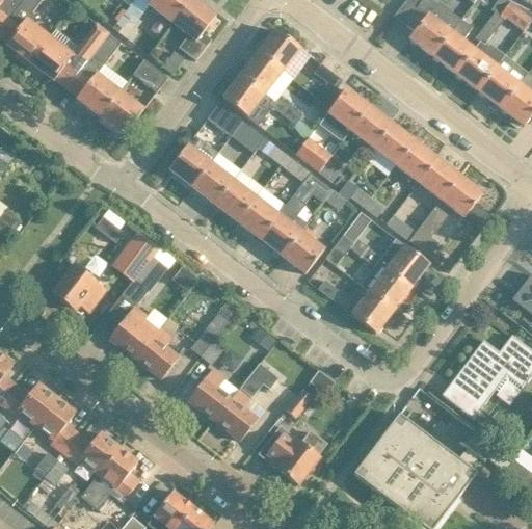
[(20,0),(0,27),(11,36),(5,44),(6,45),(7,45),(17,52),(14,55),(26,65),(49,36),(33,24),(35,22),(34,16),(30,12),(40,0),(20,0)]
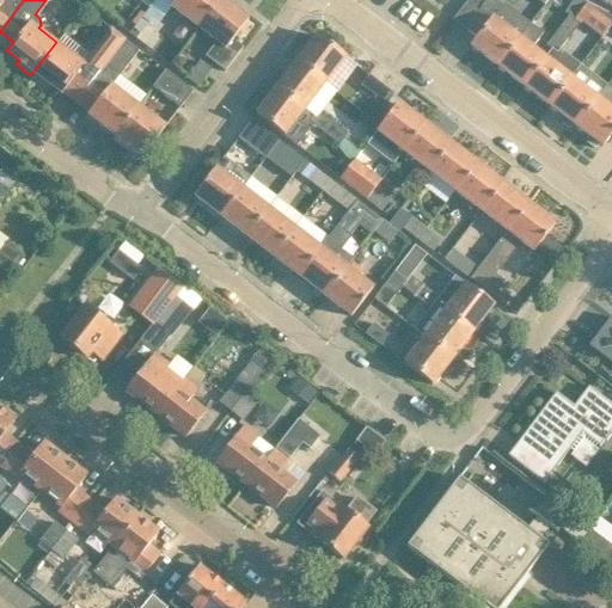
[(0,0),(0,31),(23,0),(0,0)]
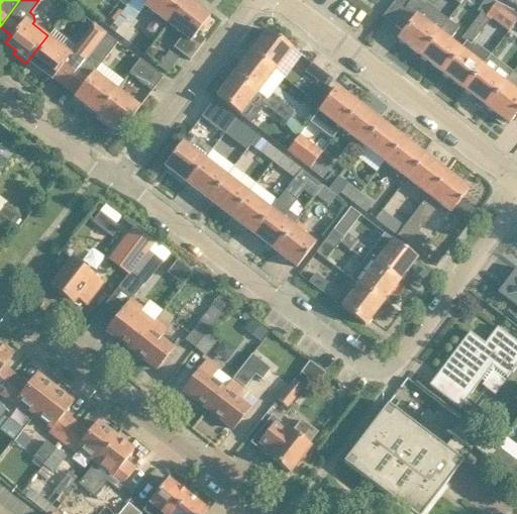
[(144,4),(167,22),(184,0),(129,0),(126,4),(133,10),(141,0),(147,0),(144,4)]
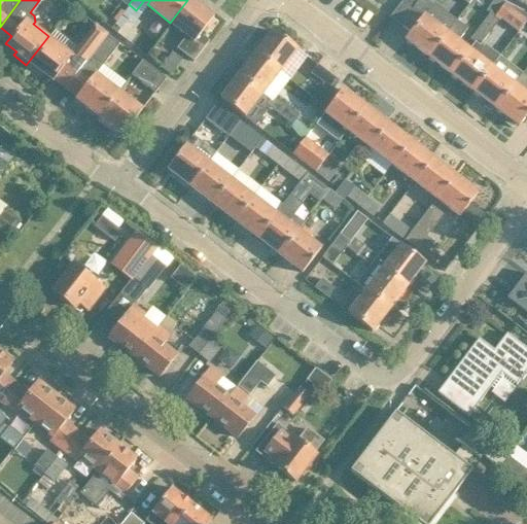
[(187,0),(170,23),(186,35),(177,46),(194,60),(209,39),(200,32),(213,14),(194,0),(187,0)]
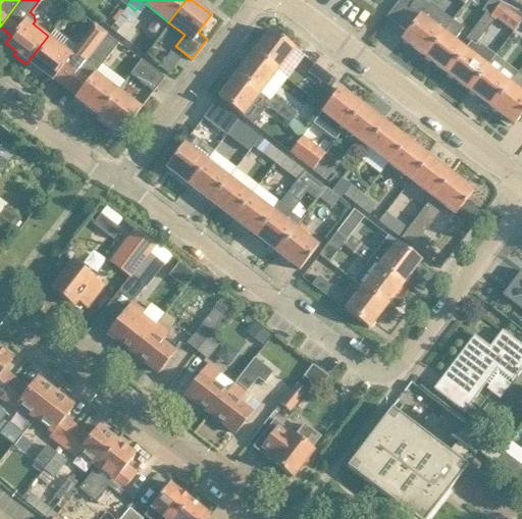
[(401,37),(424,54),(450,21),(450,20),(427,4),(428,3),(424,0),(398,0),(386,15),(406,31),(401,37)]
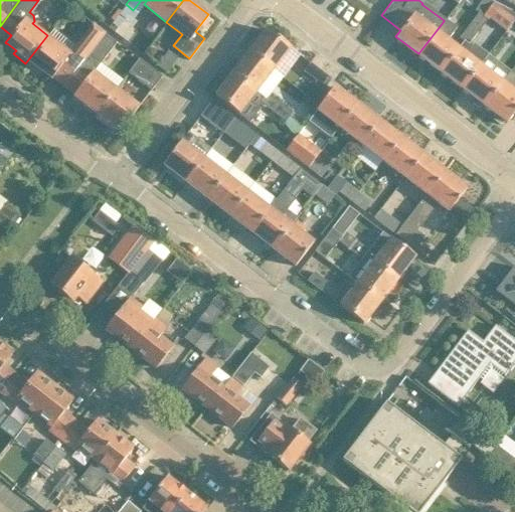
[(483,13),(506,29),(514,16),(514,15),(492,0),(483,13)]
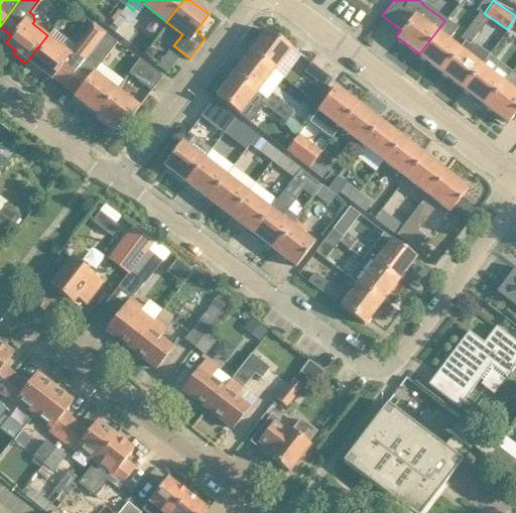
[(479,10),(470,22),(478,29),(488,17),(479,10)]
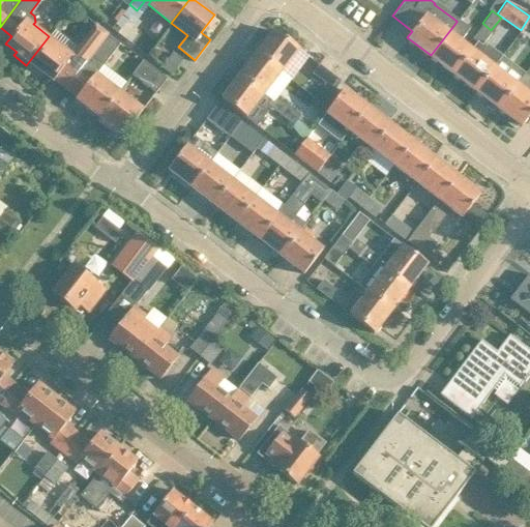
[(431,55),(452,72),(471,49),(460,40),(470,27),(459,19),(457,21),(457,22),(431,55)]
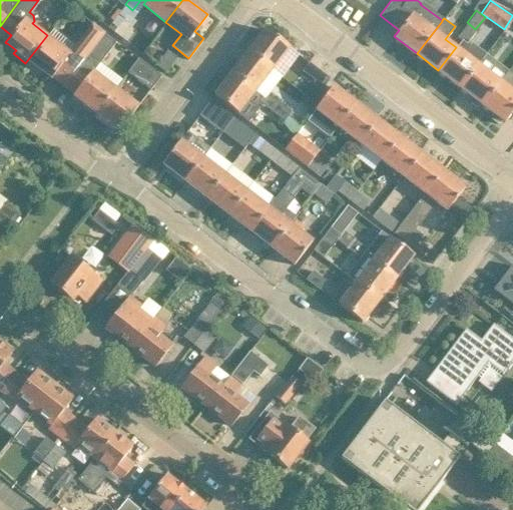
[(102,32),(103,30),(95,24),(92,22),(68,51),(47,35),(25,63),(38,73),(41,69),(50,76),(50,77),(51,78),(57,70),(68,78),(103,32),(102,32)]
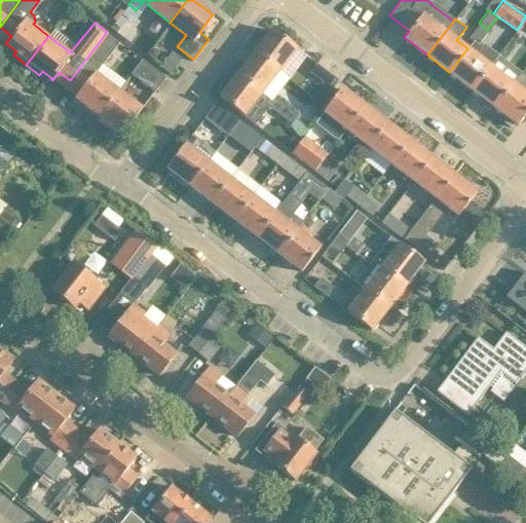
[(487,30),(479,23),(468,36),(478,43),(487,30)]
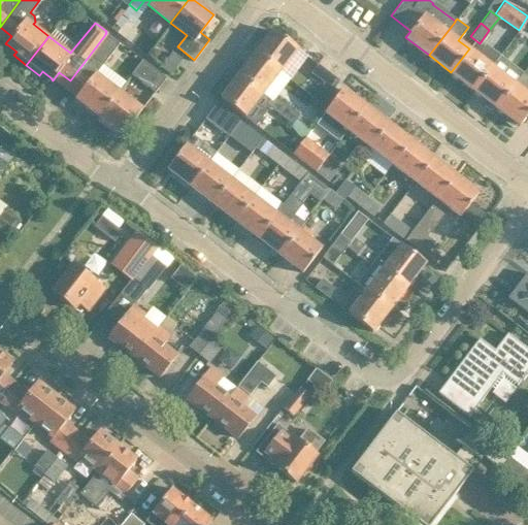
[(279,70),(289,77),(307,55),(273,29),(265,40),(262,38),(259,38),(254,44),(255,48),(257,50),(256,52),(279,70)]
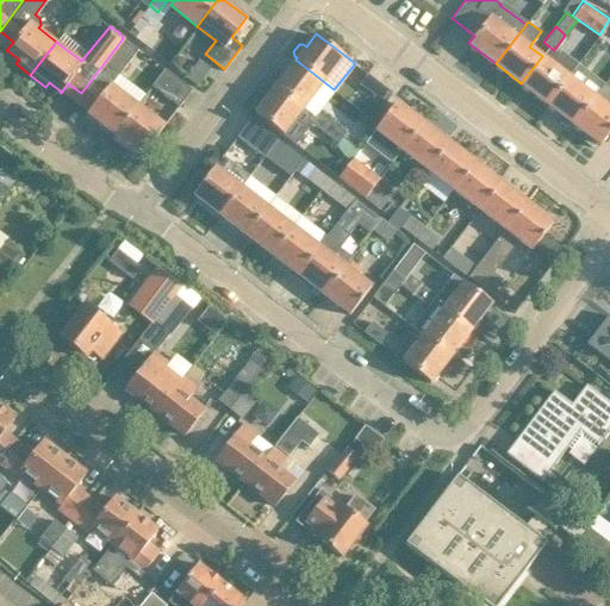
[(81,93),(94,104),(87,113),(88,113),(114,132),(137,104),(110,82),(137,49),(123,38),(81,93)]
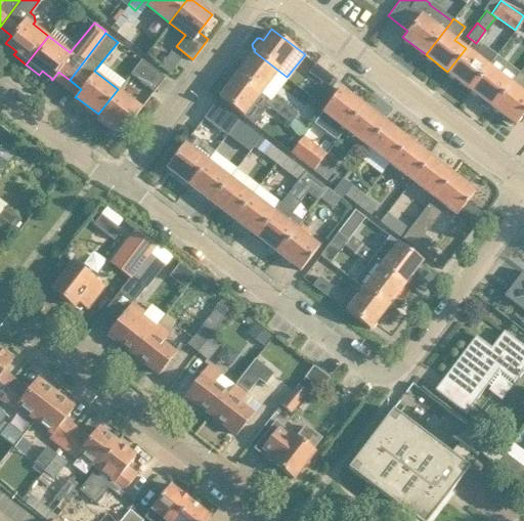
[(447,72),(470,89),(488,66),(466,48),(447,72)]
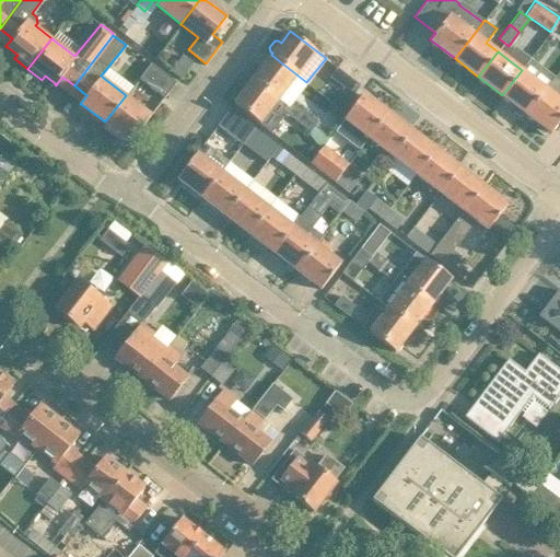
[(183,55),(171,69),(181,77),(191,61),(183,55)]
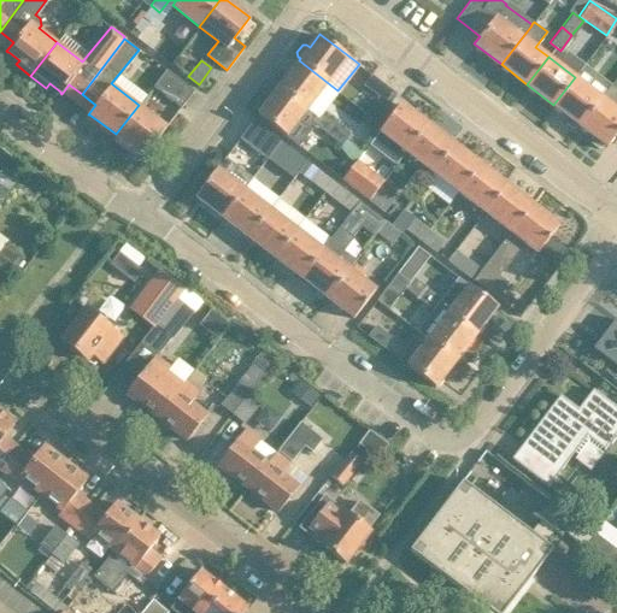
[(278,87),(306,107),(327,82),(299,60),(278,87)]
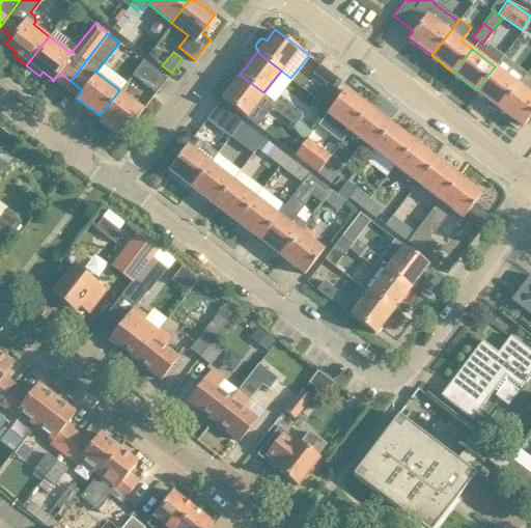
[(131,73),(139,79),(156,91),(167,77),(142,58),(131,73)]
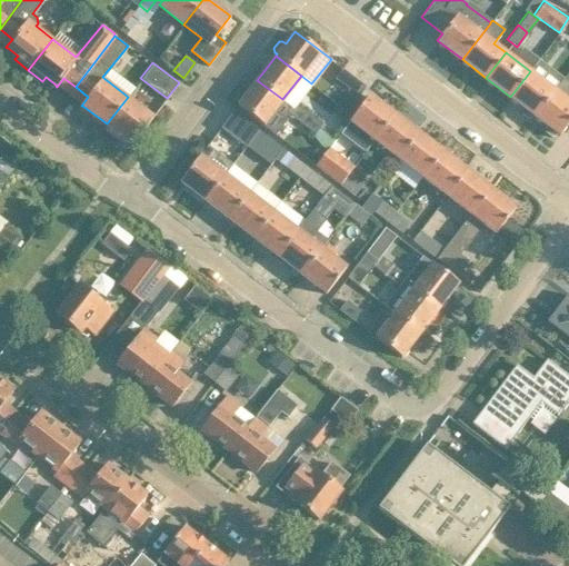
[(336,105),(346,111),(366,86),(342,68),(336,77),(349,88),(336,105)]
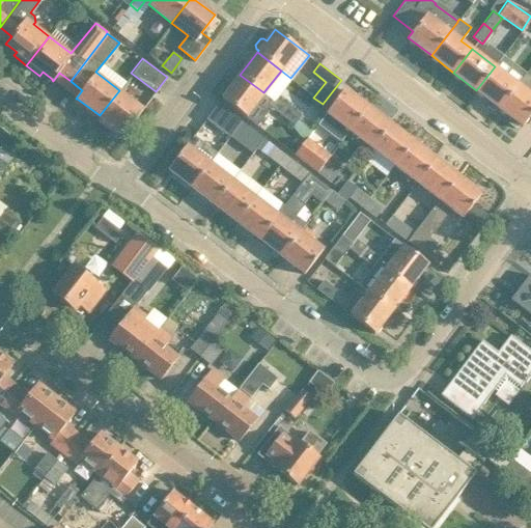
[(498,106),(499,108),(518,83),(516,83),(495,66),(476,90),(487,99),(486,101),(486,105),(493,109),(496,109),(498,106)]
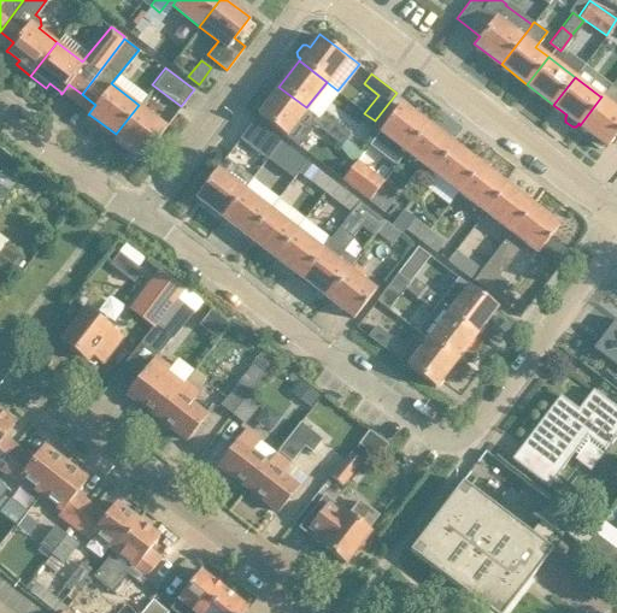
[(601,96),(580,125),(594,135),(592,139),(592,142),(599,147),(603,147),(605,145),(606,146),(615,134),(616,135),(616,108),(613,106),(616,100),(616,86),(611,82),(600,96),(601,96)]
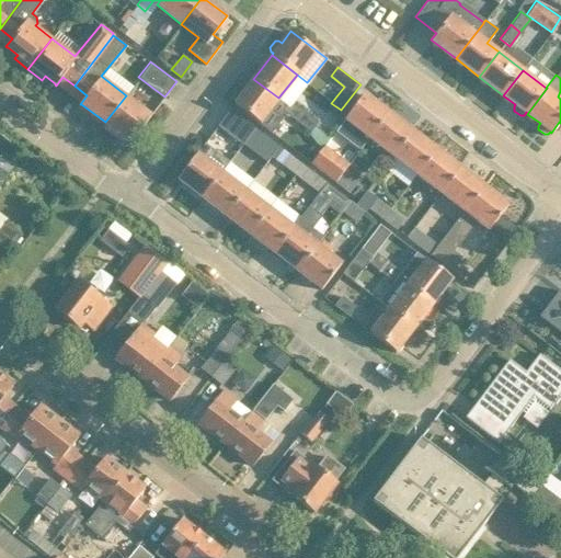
[(278,98),(253,79),(235,103),(272,132),(287,113),(283,110),(286,104),(278,98)]
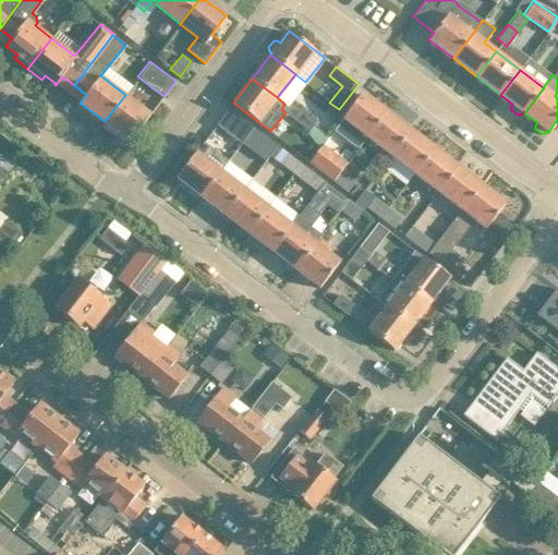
[(343,118),(367,136),(387,111),(362,93),(343,118)]
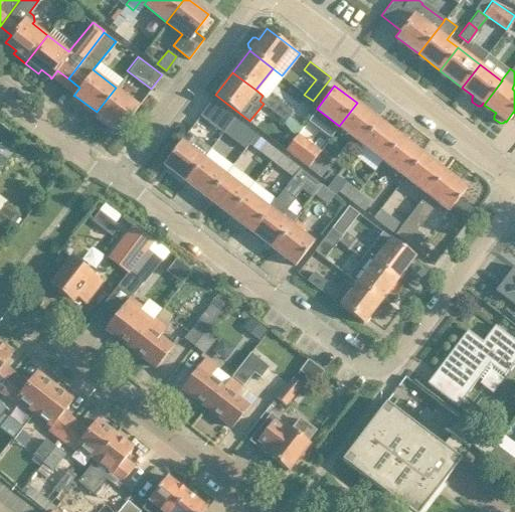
[(116,88),(97,112),(119,129),(118,130),(119,131),(139,106),(116,88)]
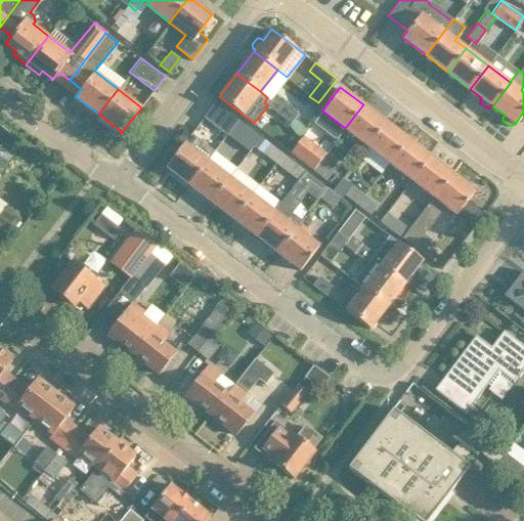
[(267,97),(264,102),(268,105),(276,112),(284,102),(273,94),(270,92),(267,97)]
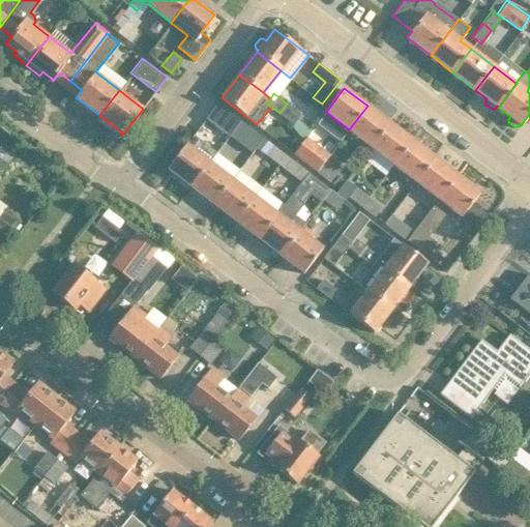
[(230,135),(241,120),(217,103),(206,118),(229,134),(230,135)]
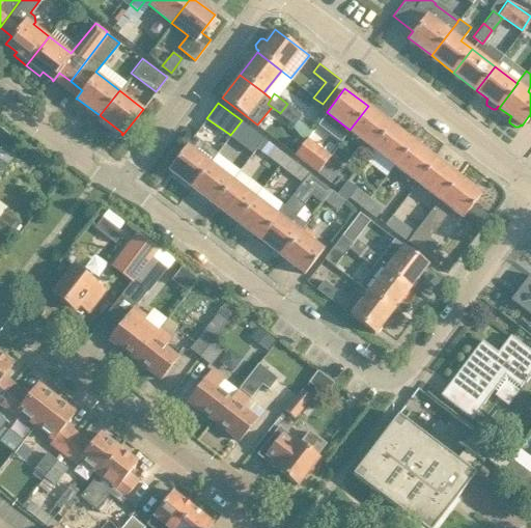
[(280,113),(294,122),(297,118),(301,113),(287,104),(280,113)]
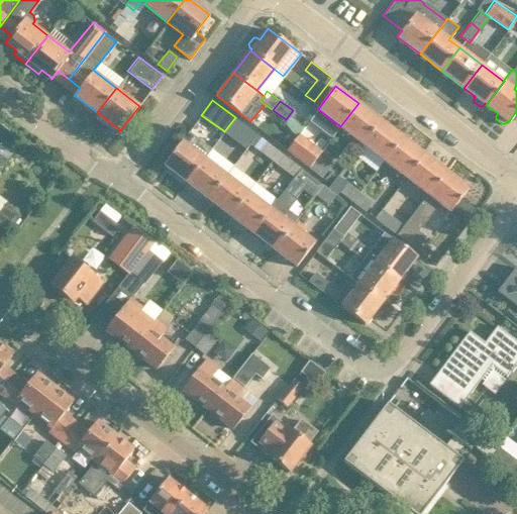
[(340,126),(363,142),(380,120),(358,103),(340,126)]
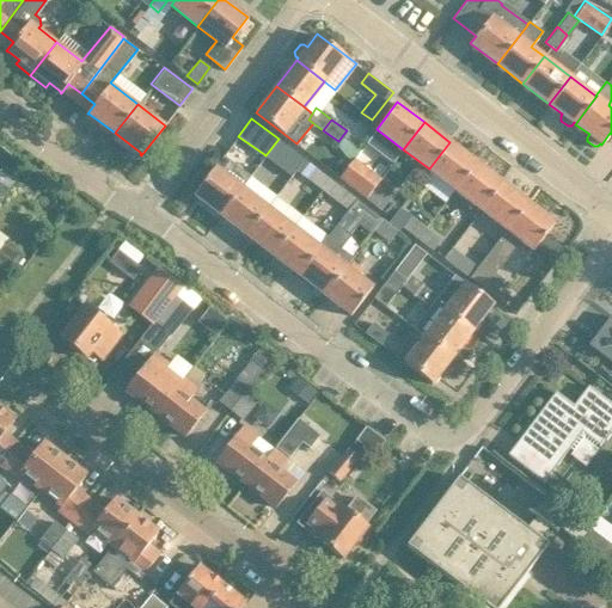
[(429,169),(454,189),(476,161),(450,142),(429,169)]
